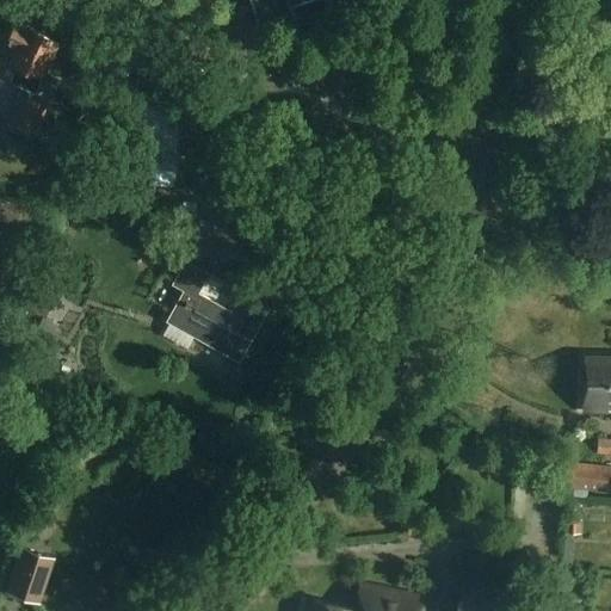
[(250,0),(259,24),(292,13),(296,25),(300,24),(294,6),(309,0),(250,0)]
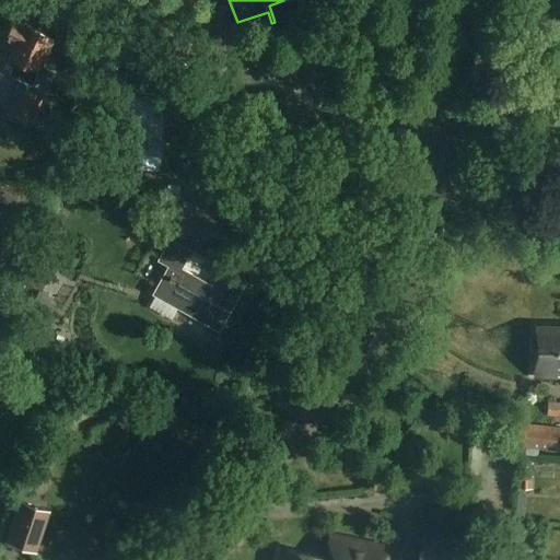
[(55,38),(15,20),(6,39),(18,45),(11,59),(16,62),(11,74),(32,85),(55,38)]
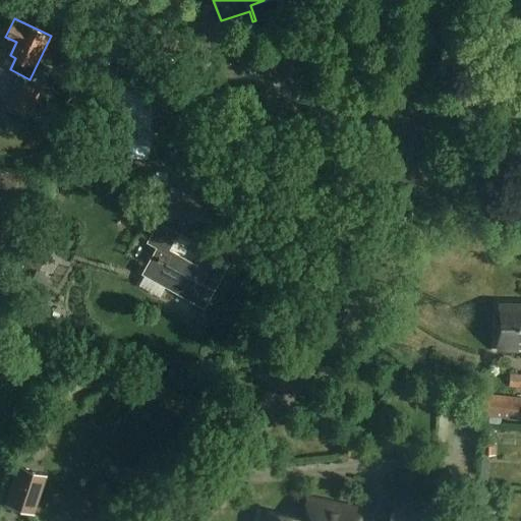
[(156,78),(114,76),(110,141),(151,143),(156,78)]
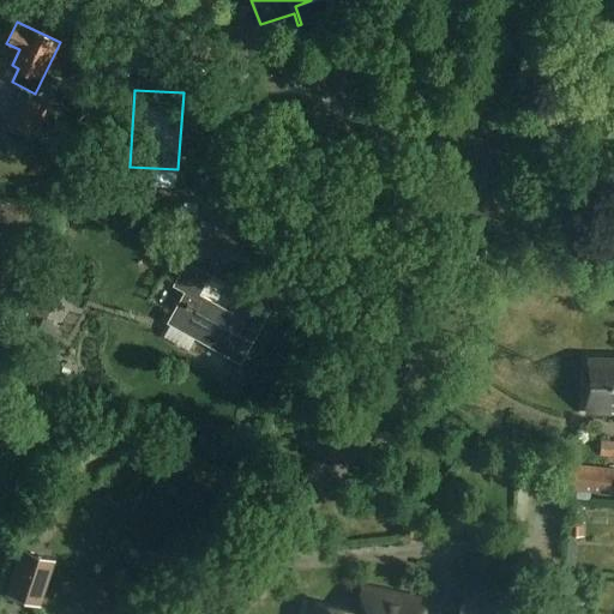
[(48,103),(18,95),(8,126),(38,134),(48,103)]
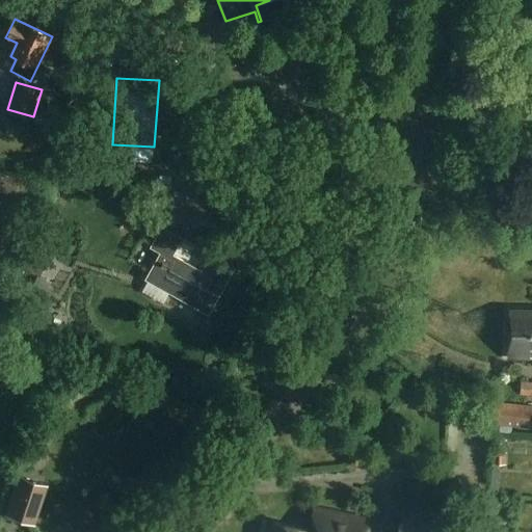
[(236,268),(162,227),(150,247),(160,253),(145,280),(209,315),(236,268)]
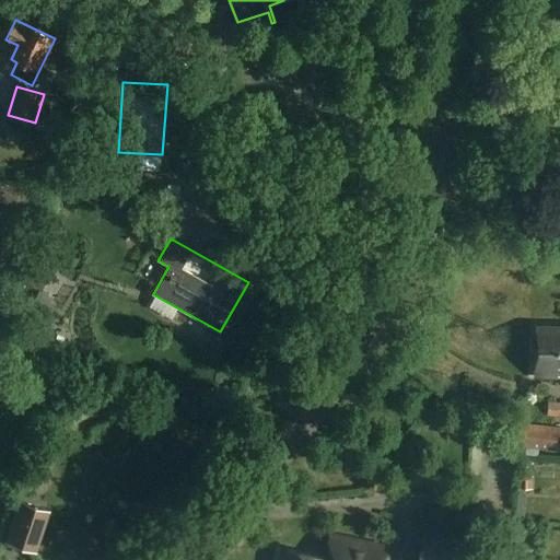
[(559,327),(536,327),(535,377),(559,377),(559,327)]
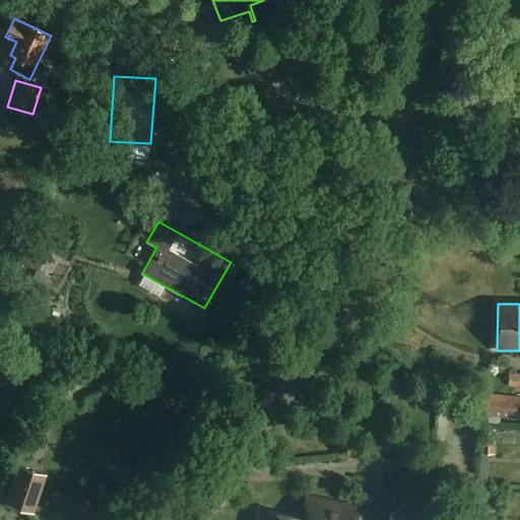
[(519,386),(519,373),(510,374),(510,386),(519,386)]
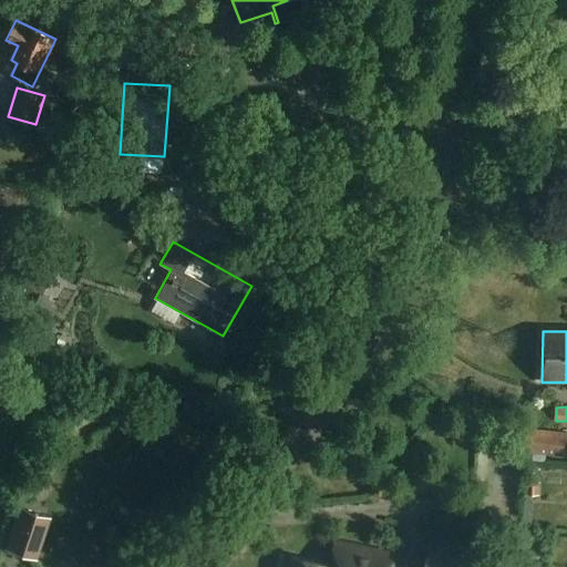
[(566,431),(532,428),(529,452),(566,455),(566,431)]
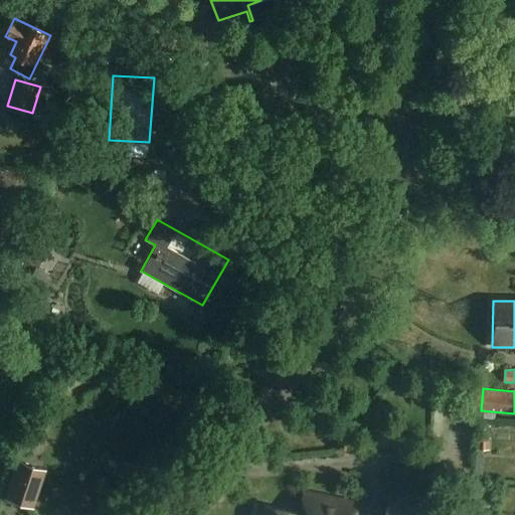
[(47,470),(16,461),(4,499),(35,509),(47,470)]
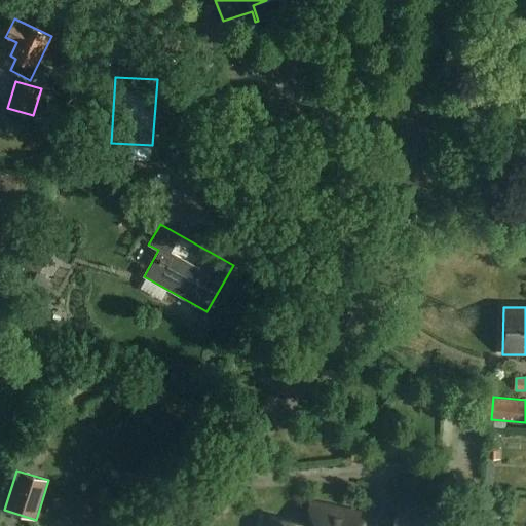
[(455,525),(460,505),(400,493),(392,525),(455,525)]
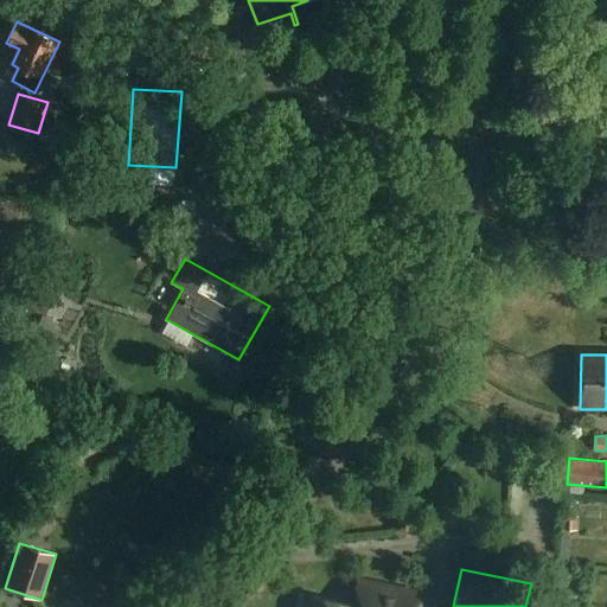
[(425,606),(428,595),(358,580),(352,605),(312,596),(310,606),(425,606)]
